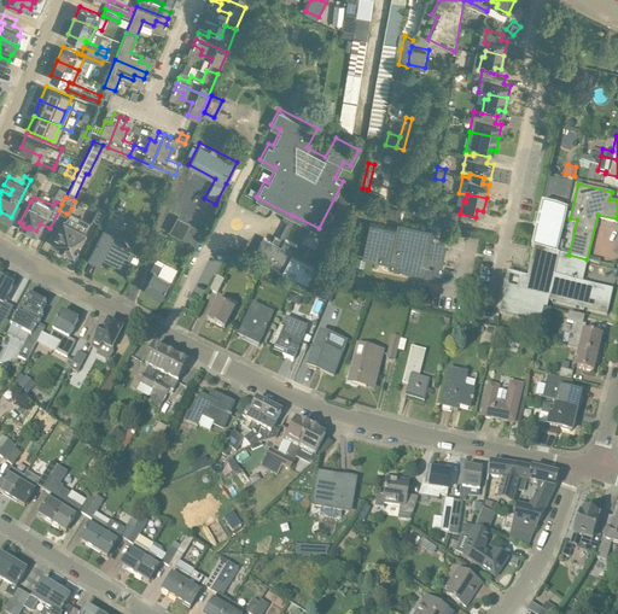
[(557,252),(557,250),(567,206),(542,200),(538,215),(536,214),(534,220),(534,223),(536,224),(531,245),(534,245),(528,274),(507,269),(503,287),(505,287),(499,310),(540,320),(543,304),(547,305),(548,298),(607,313),(613,287),(582,280),(587,259),(569,255),(557,252)]
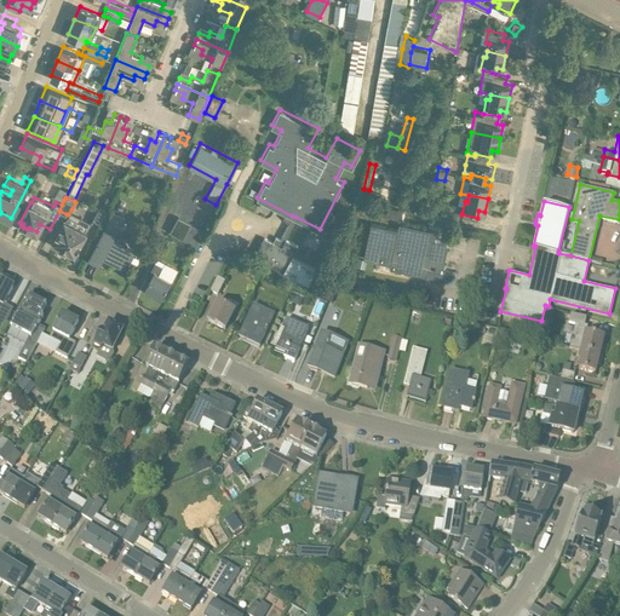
[(107,207),(99,203),(92,218),(99,222),(107,207)]
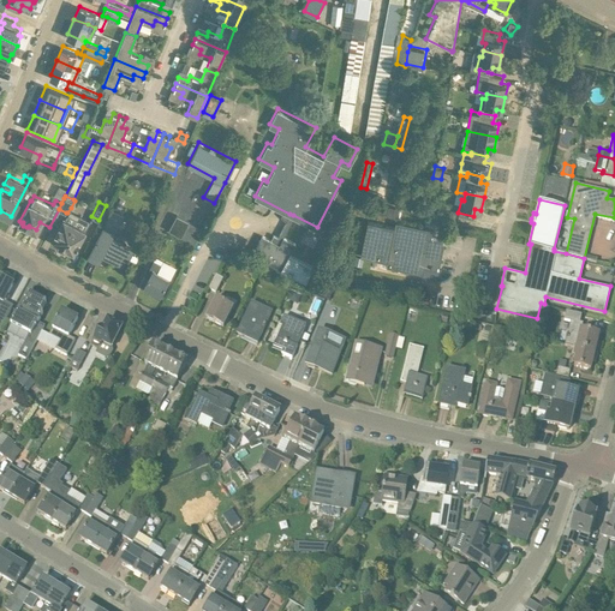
[(396,215),(399,207),(383,203),(381,211),(396,215)]
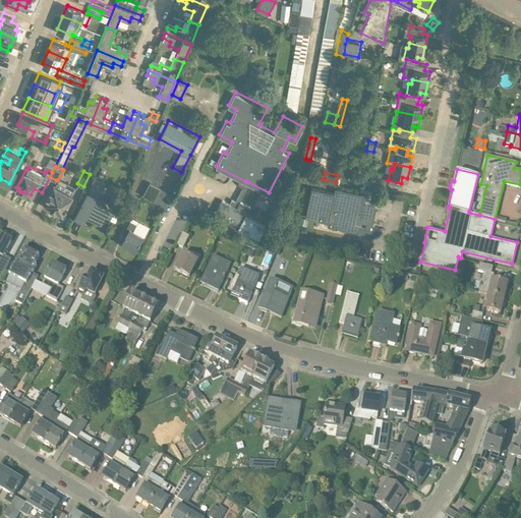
[(114,221),(119,212),(95,199),(105,181),(96,176),(74,215),(83,220),(87,214),(98,220),(98,219),(106,223),(108,217),(114,221)]
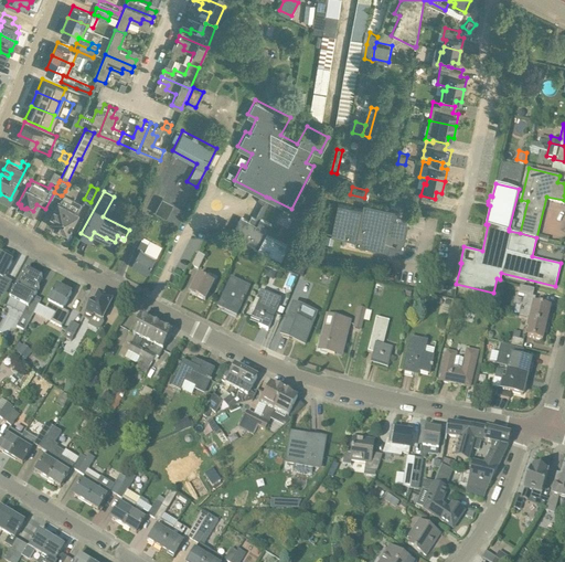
[(162,195),(155,210),(178,222),(185,208),(162,195)]
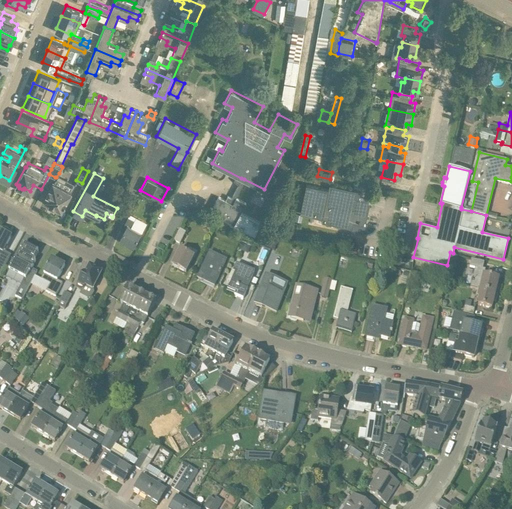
[(244,179),(241,178),(231,196),(227,193),(225,198),(218,194),(210,210),(261,237),(269,221),(262,217),(261,220),(241,210),(246,201),(236,195),(244,179)]
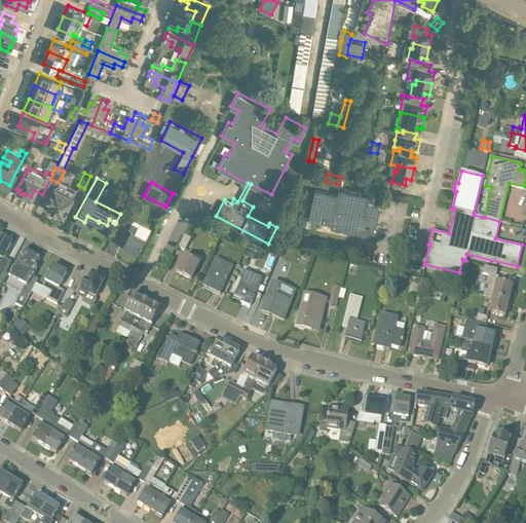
[(55,184),(45,202),(50,206),(49,208),(55,211),(55,210),(58,211),(57,213),(60,215),(62,213),(63,214),(67,207),(68,204),(69,206),(74,194),(55,184)]
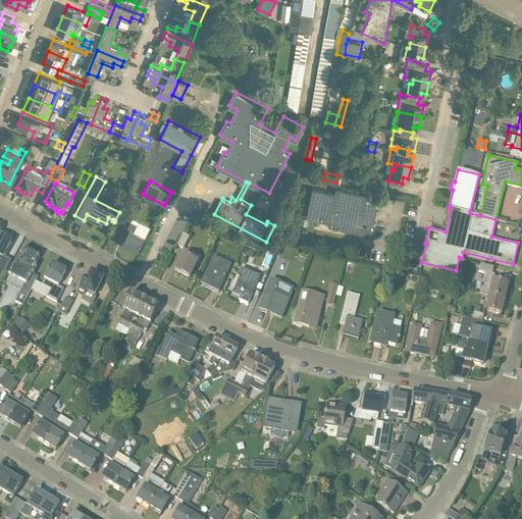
[(312,186),(306,215),(328,220),(327,224),(359,231),(359,234),(370,237),(372,227),(370,227),(371,223),(373,223),(377,205),(375,205),(376,201),(366,199),(367,193),(335,187),(334,191),(312,186)]
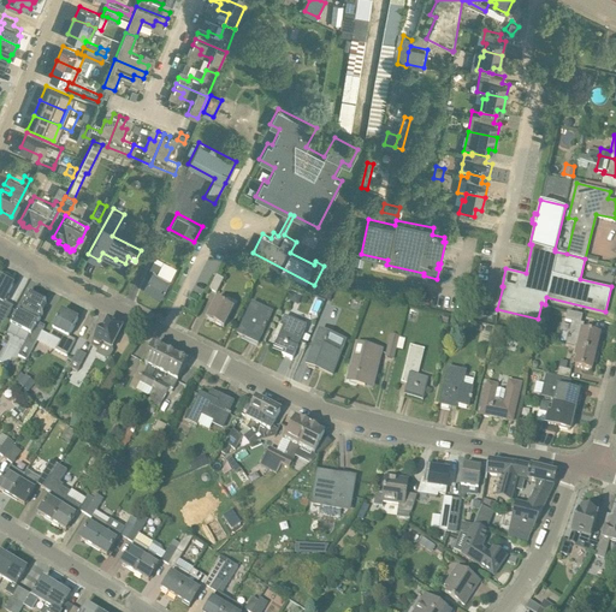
[(160,292),(169,275),(158,269),(161,261),(154,257),(149,266),(153,268),(144,284),(160,292)]
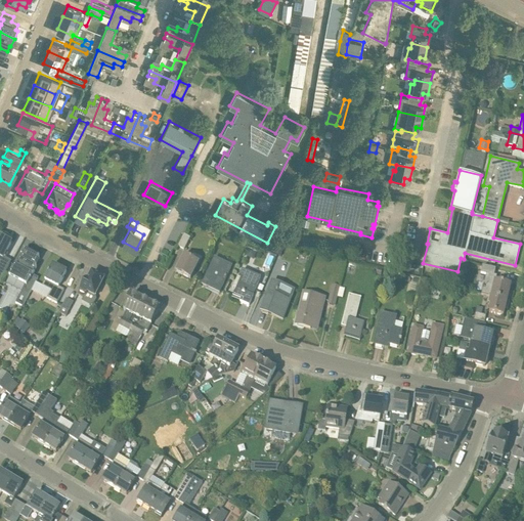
[(184,248),(190,235),(183,232),(178,244),(184,248)]
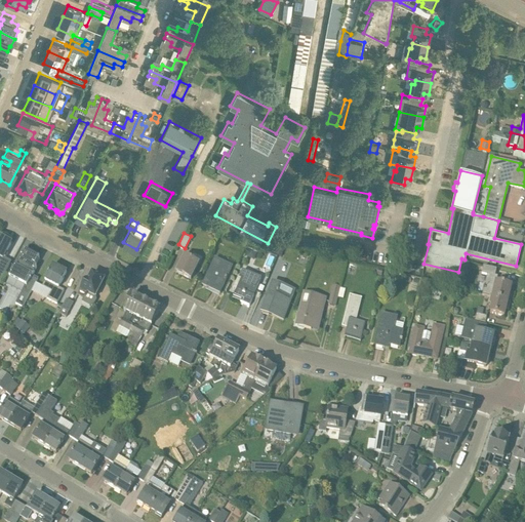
[(3,256),(11,241),(0,235),(0,279),(10,259),(3,256)]
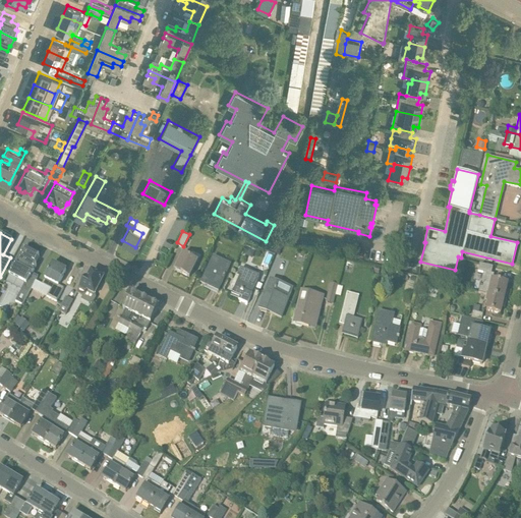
[(39,254),(40,253),(39,253),(24,246),(21,251),(16,263),(14,262),(9,273),(25,281),(16,298),(23,302),(37,277),(32,275),(33,271),(37,264),(35,262),(39,254)]
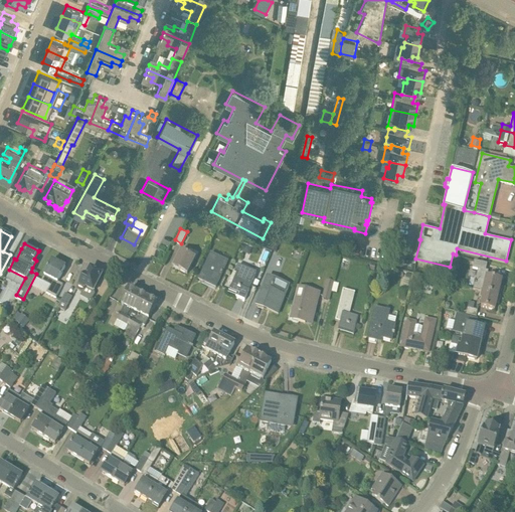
[(188,249),(182,246),(181,248),(174,263),(180,266),(179,268),(187,272),(195,256),(187,251),(188,249)]
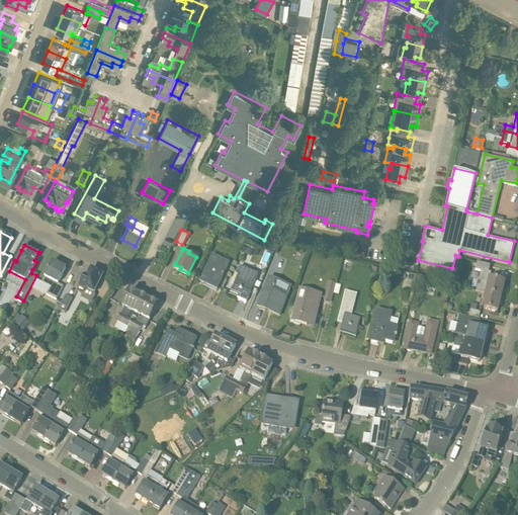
[(217,286),(230,260),(211,252),(199,279),(217,286)]
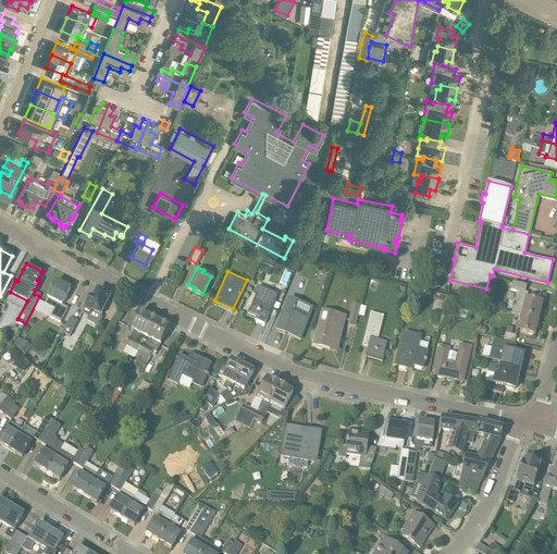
[(64,282),(58,279),(58,280),(57,279),(48,296),(45,302),(54,306),(50,315),(61,320),(69,306),(62,303),(71,286),(63,283),(64,282)]
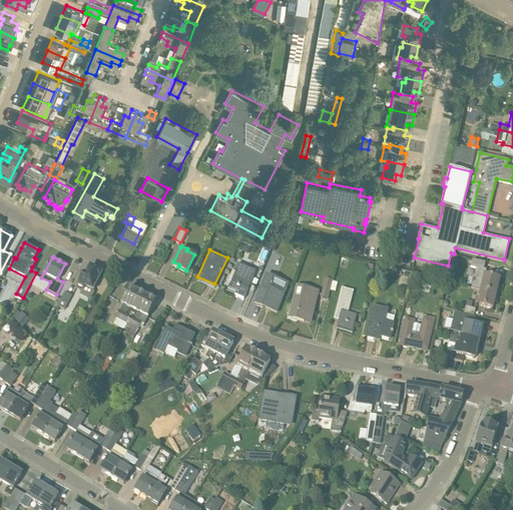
[(484,268),(485,261),(472,258),(471,265),(484,268)]
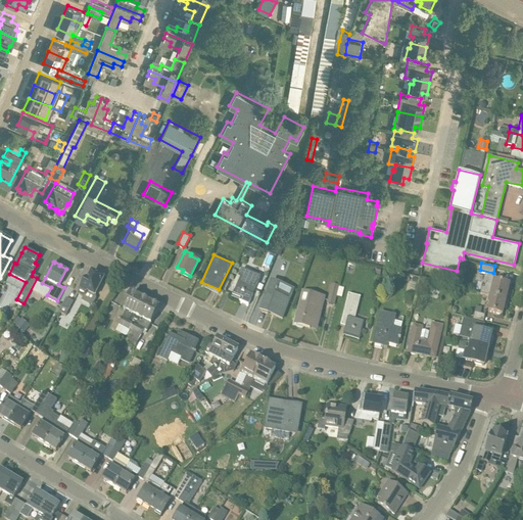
[(248,303),(260,275),(241,267),(238,275),(240,276),(232,293),(240,297),(239,299),(248,303)]
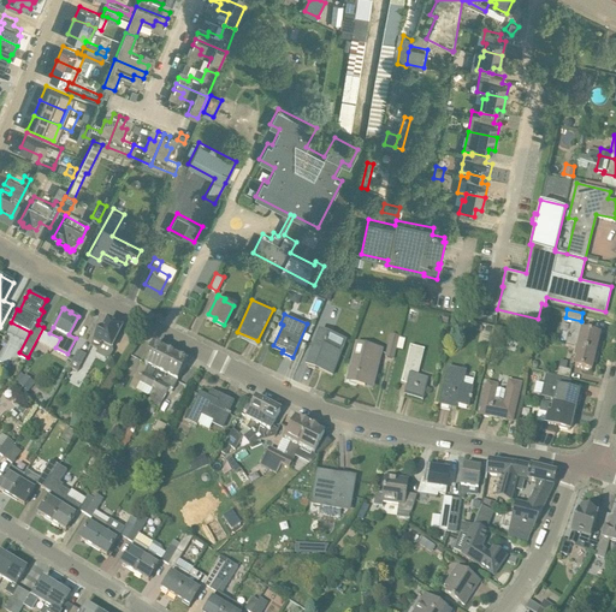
[(112,345),(123,325),(107,318),(104,326),(101,325),(92,343),(98,346),(96,351),(106,356),(110,355),(113,349),(112,345)]
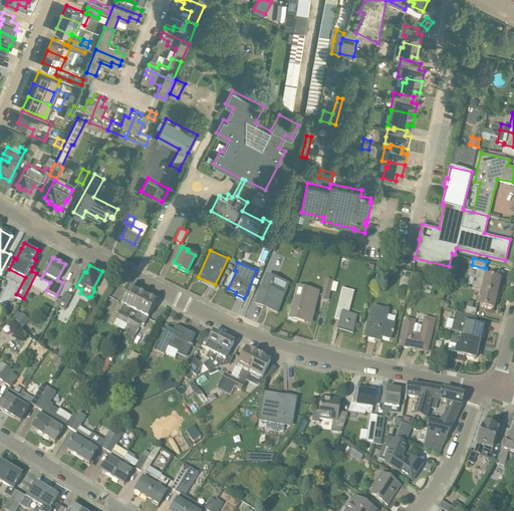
[(277,310),(288,281),(267,273),(256,302),(277,310)]
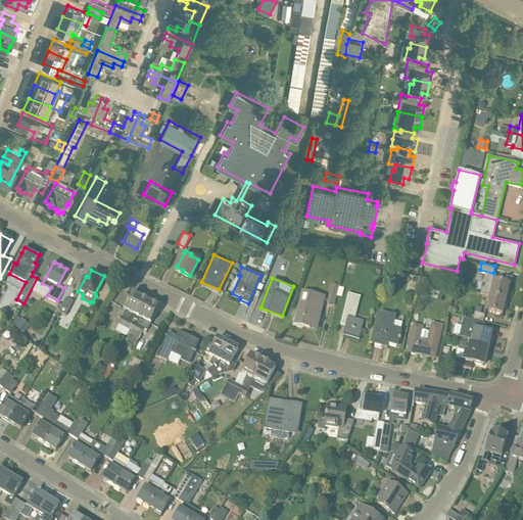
[(489,293),(508,297),(510,288),(508,288),(509,282),(492,278),(489,293)]
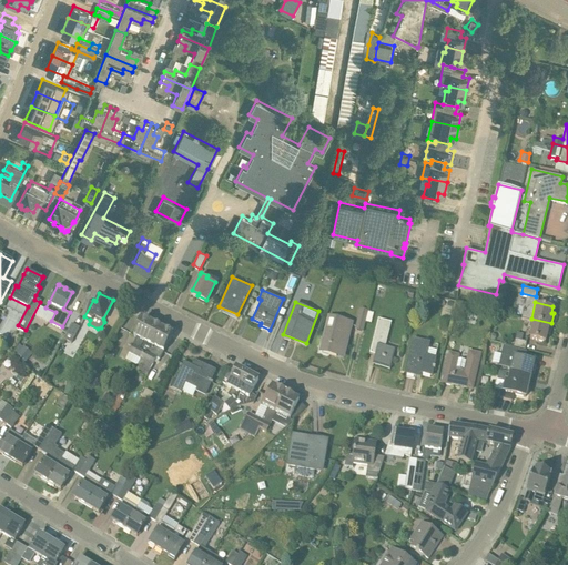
[(363,329),(368,308),(359,305),(355,326),(363,329)]
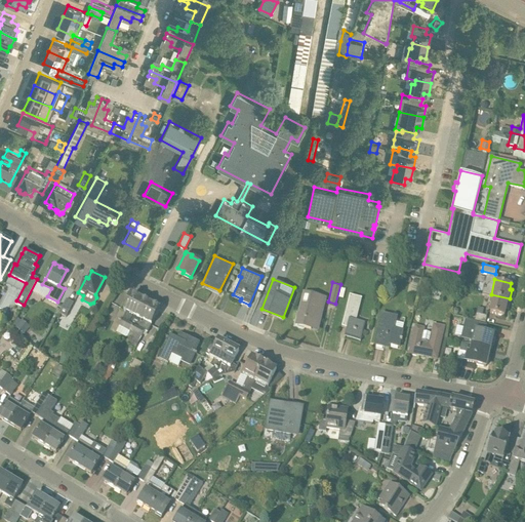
[(321,316),(326,295),(304,289),(295,322),(311,326),(314,314),(321,316)]
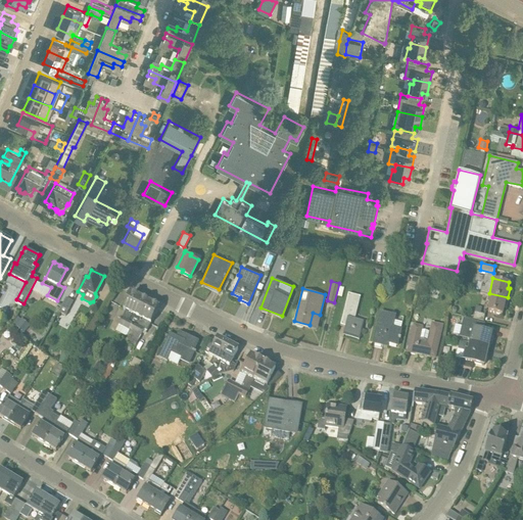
[(141,305),(144,297),(132,291),(123,308),(126,309),(121,318),(122,318),(119,323),(130,328),(132,322),(129,321),(132,315),(135,316),(138,311),(135,309),(137,303),(141,305)]
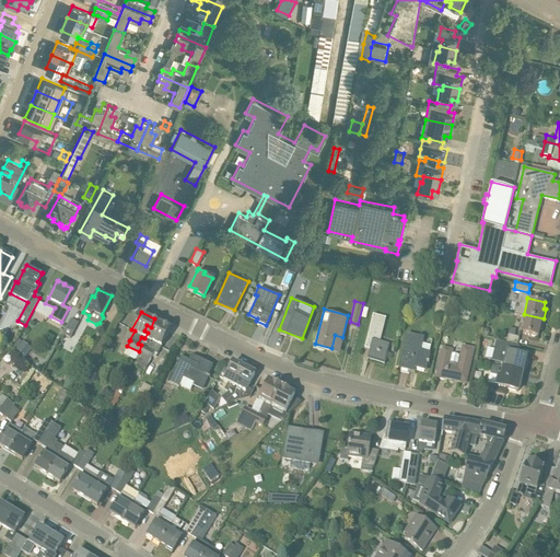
[(384,362),(389,341),(380,339),(385,315),(373,312),(364,346),(370,347),(368,358),(384,362)]
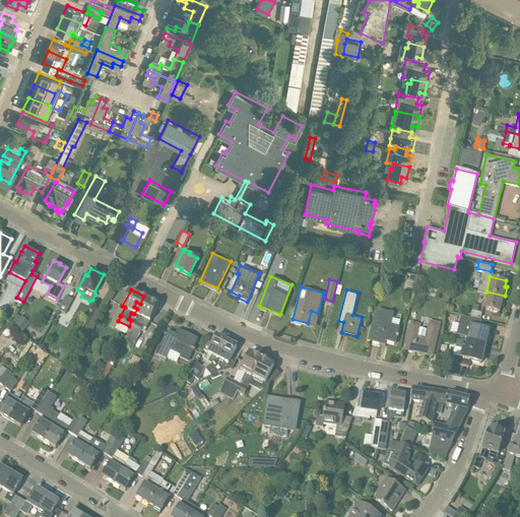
[(503,304),(505,296),(486,292),(484,300),(486,301),(484,307),(499,310),(501,304),(503,304)]
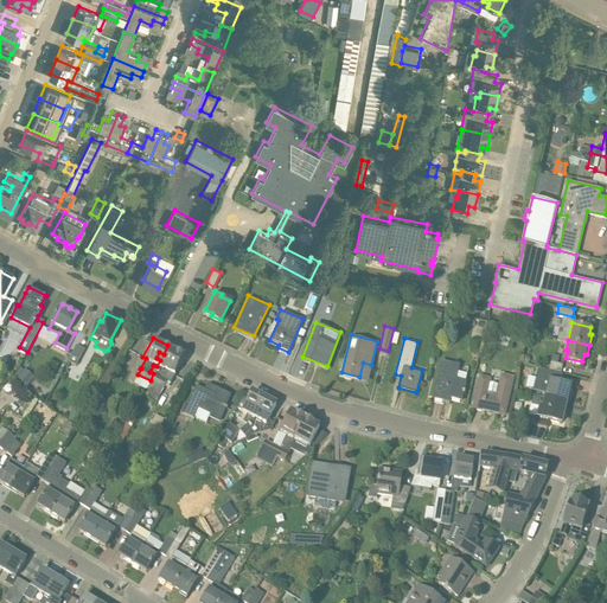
[(76,364),(84,347),(76,342),(68,359),(76,364)]
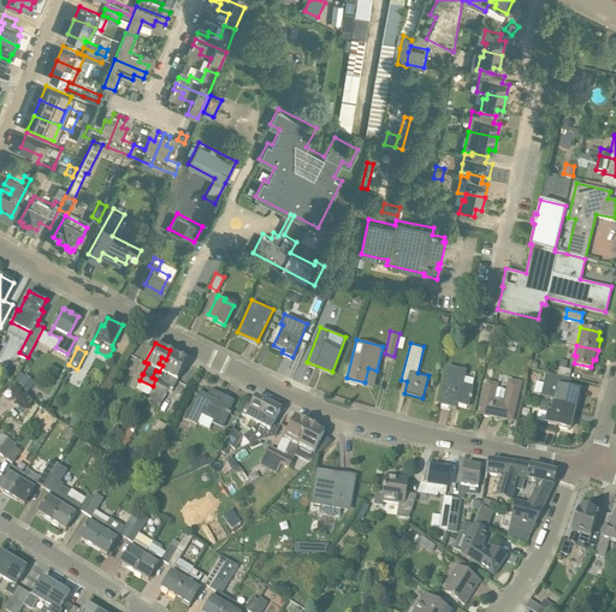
[(155,379),(153,386),(147,397),(147,398),(160,405),(170,386),(173,387),(188,360),(170,350),(166,360),(161,357),(159,363),(163,366),(159,372),(155,370),(152,378),(155,379)]
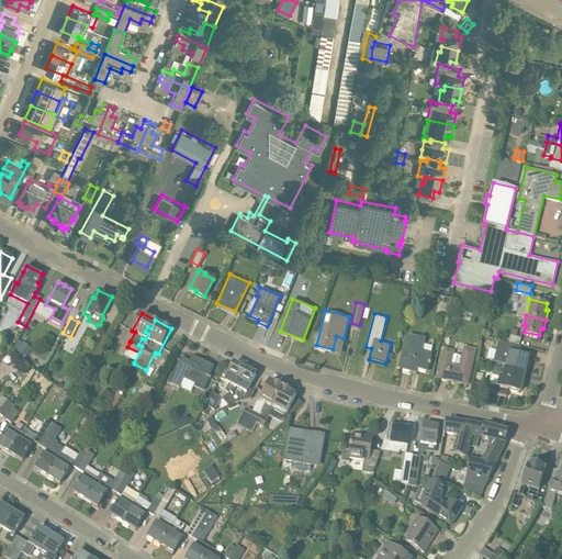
[(427,369),(431,351),(433,345),(424,343),(426,336),(409,333),(401,367),(417,370),(417,367),(427,369)]
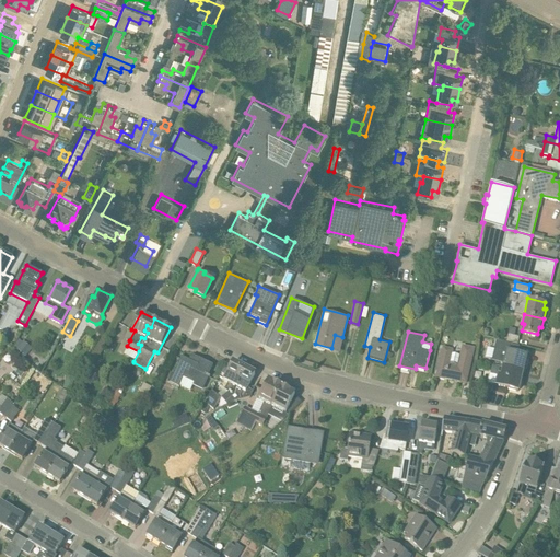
[(517,341),(520,334),(508,332),(506,339),(517,341)]
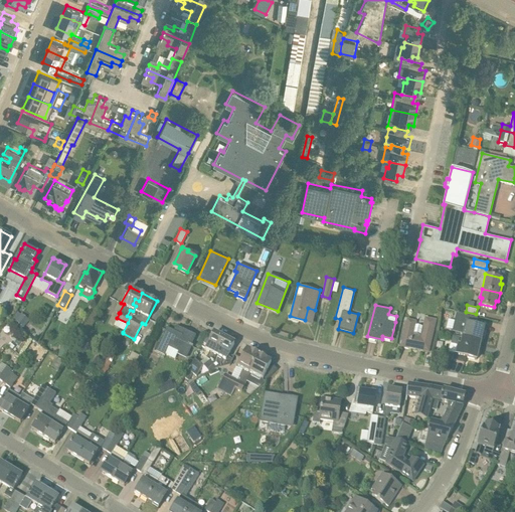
[(21,311),(20,313),(15,318),(23,325),(29,318),(21,311)]
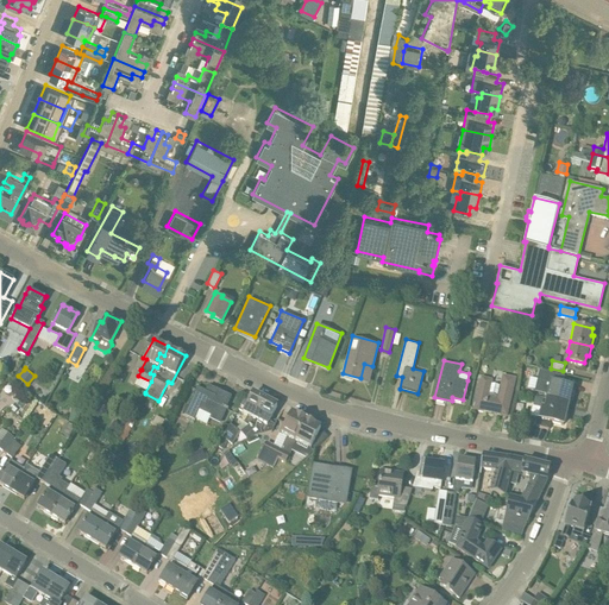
[(546,396),(569,402),(572,385),(563,383),(565,373),(539,367),(534,389),(547,392),(546,396)]
